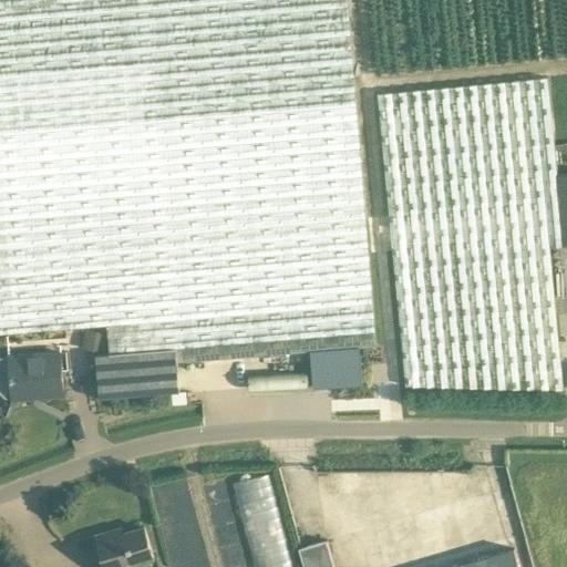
[(374,344),(346,0),(0,0),(0,332),(107,323),(111,357),(95,358),(99,400),(178,393),(176,361),(310,350),(313,387),(361,383),(358,346),(374,344)]
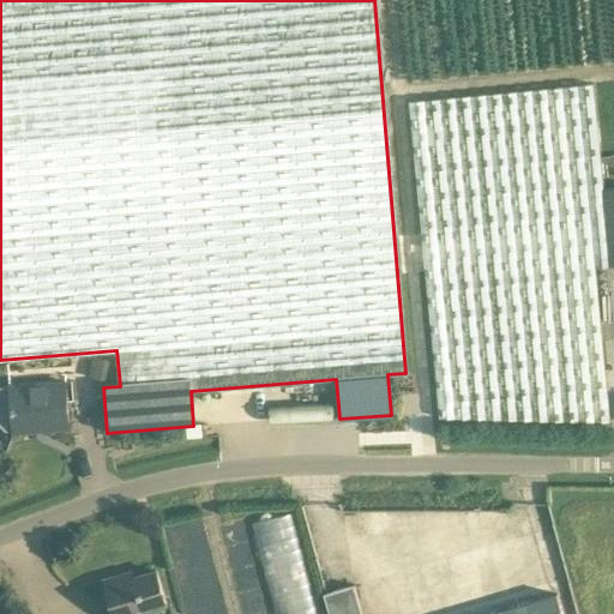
[(612,421),(596,266),(613,264),(613,187),(605,188),(594,83),(410,101),(440,417),(612,421)]
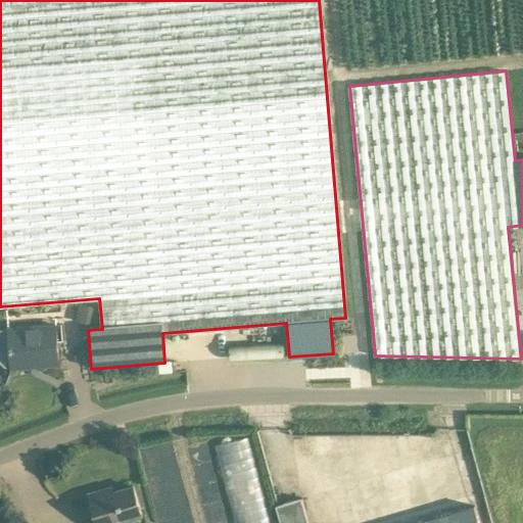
[(81,303),(78,316),(91,319),(94,307),(81,303)]
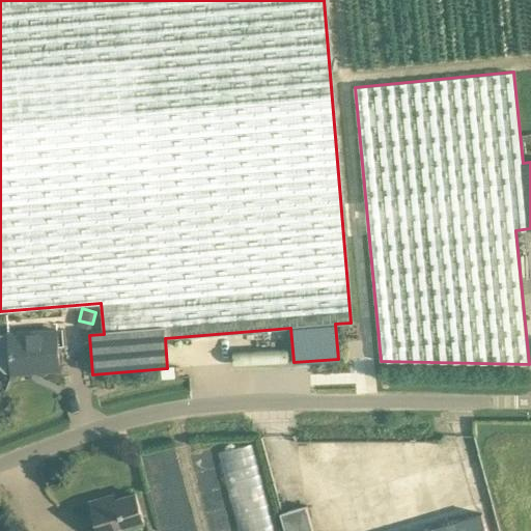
[(12,373),(60,369),(57,331),(1,334),(0,335),(0,355),(1,357),(11,356),(12,373)]
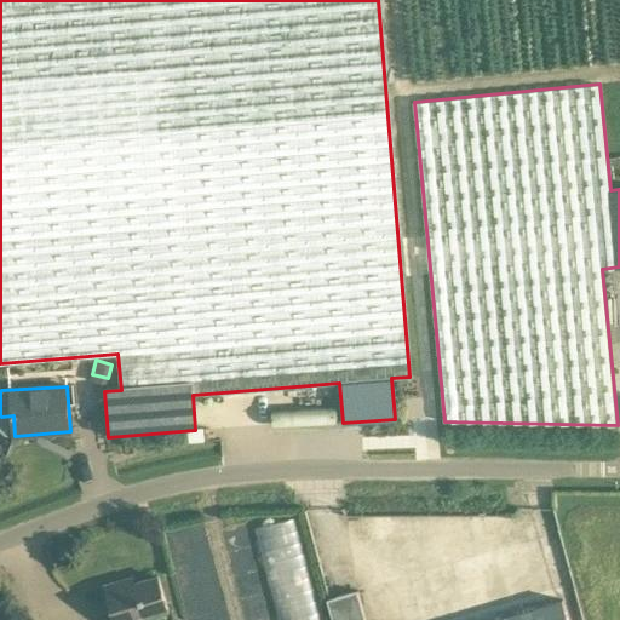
[(254,529),(277,619),(323,619),(298,518),(254,529)]
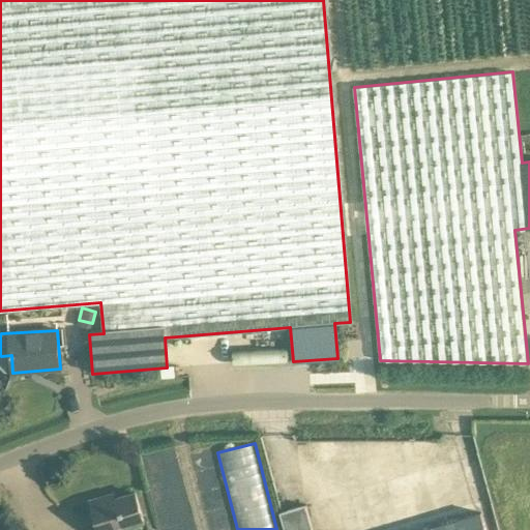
[(118,529),(145,522),(136,492),(105,501),(104,497),(90,500),(98,529),(118,529)]
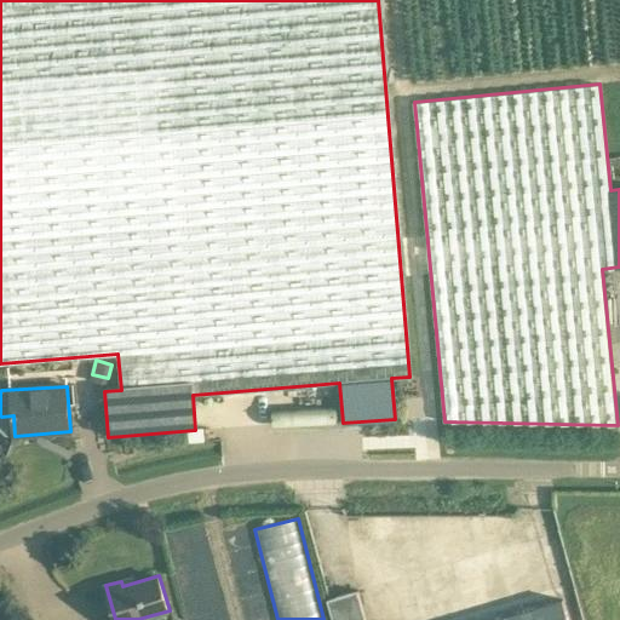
[(554,602),(543,604),(514,613),(491,619),(366,619),(357,590),(327,598),(333,619),(567,619),(561,600),(558,601),(554,602)]
